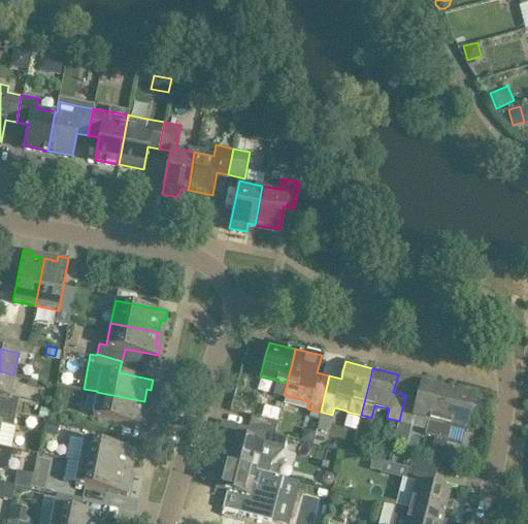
[(0,407),(14,411),(18,397),(9,396),(13,374),(0,371),(0,407)]
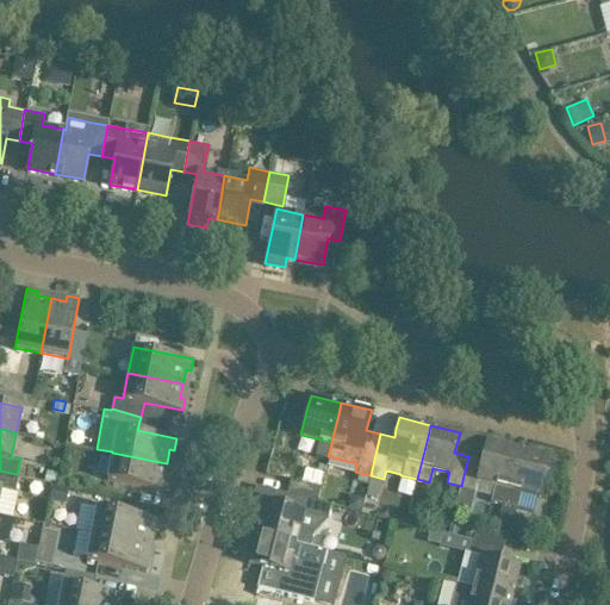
[(491,499),(503,503),(518,448),(487,440),(483,460),(468,456),(461,486),(475,490),(478,480),(495,484),(491,499)]
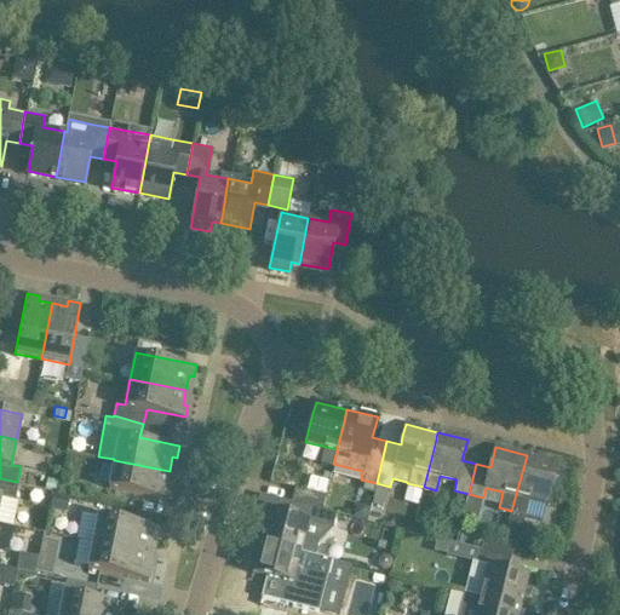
[(527,455),(511,511),(523,513),(528,498),(546,503),(556,463),(527,455)]
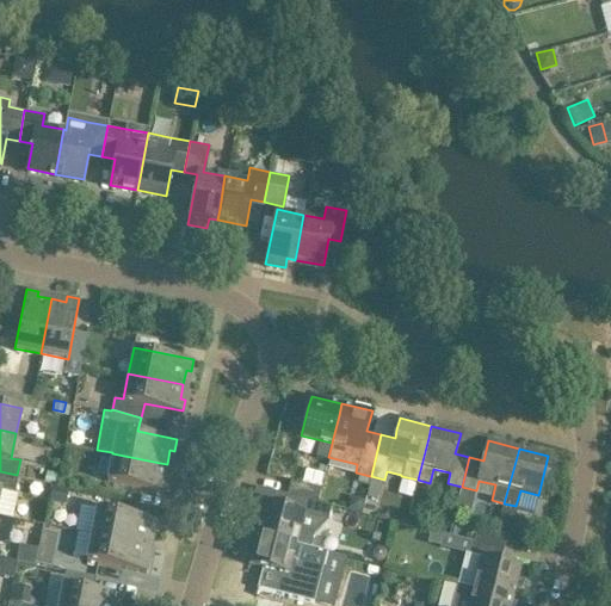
[(112,453),(106,480),(167,492),(170,480),(164,478),(167,464),(160,463),(112,453)]
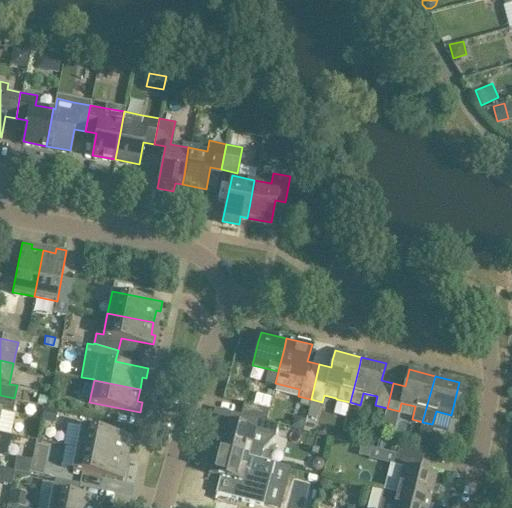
[(49,404),(50,395),(38,393),(36,402),(49,404)]
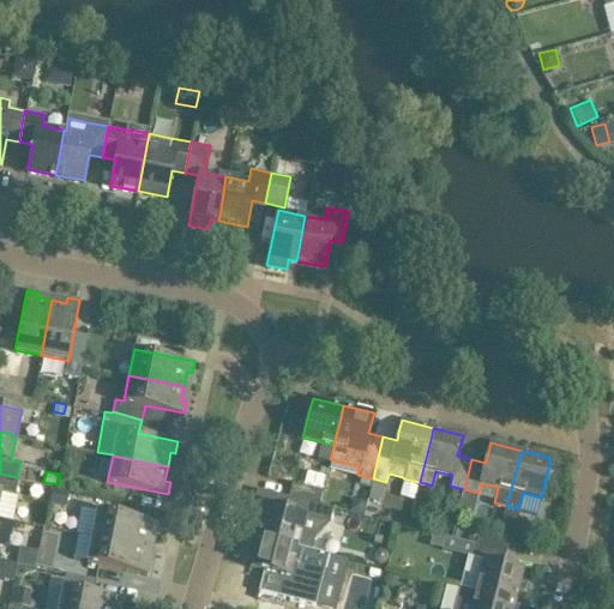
[(0,516),(12,519),(18,494),(14,493),(17,477),(0,474),(0,516)]
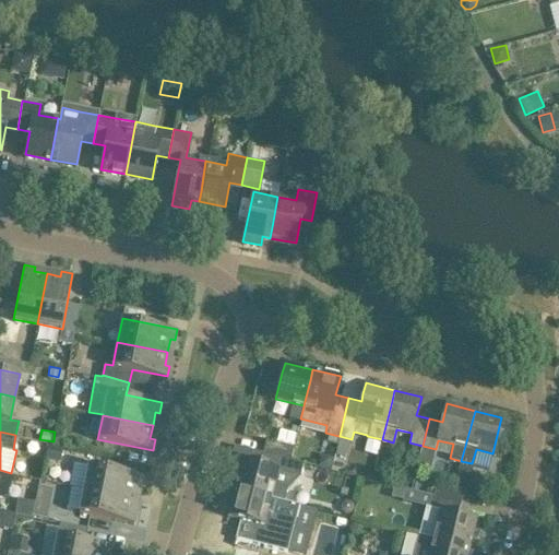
[(340,437),(336,450),(344,451),(347,439),(340,437)]
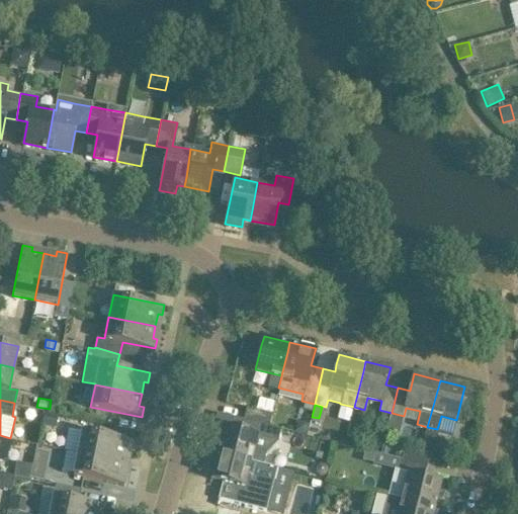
[(269,424),(272,412),(256,408),(247,406),(244,418),(269,424)]
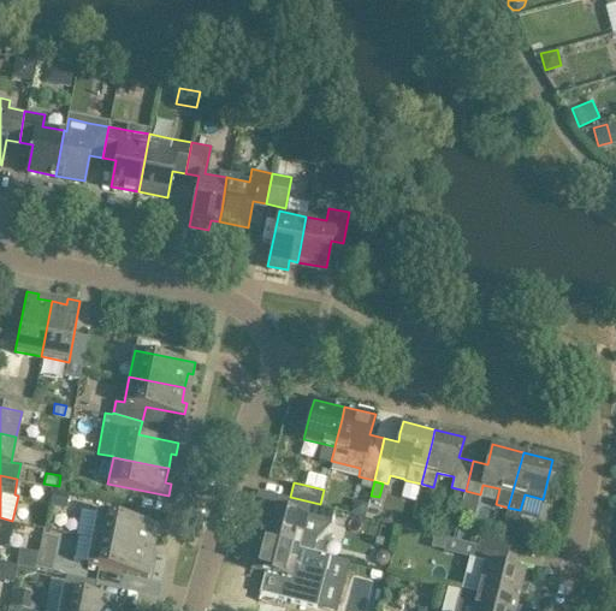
[(66,506),(69,491),(53,488),(51,504),(66,506)]
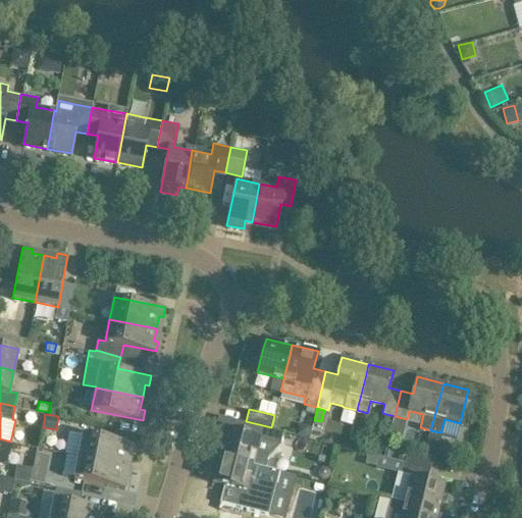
[(266,454),(279,443),(282,429),(271,427),(246,421),(243,433),(225,428),(218,455),(228,457),(263,466),(266,454)]
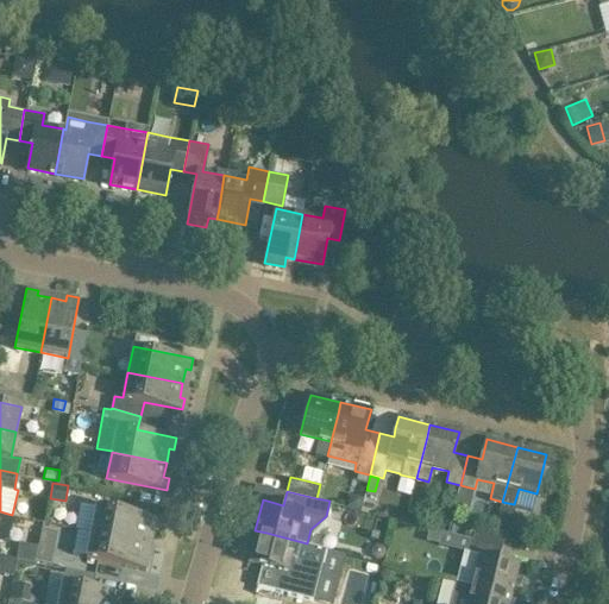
[(359,509),(363,496),(349,492),(345,505),(359,509)]
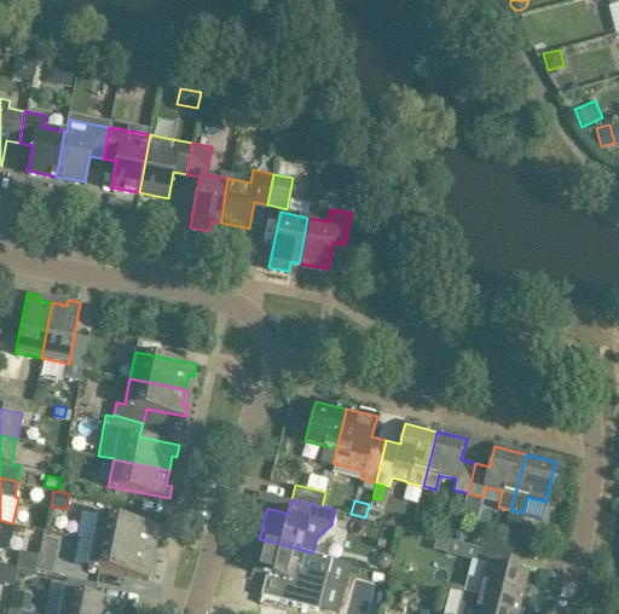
[(519,534),(524,515),(509,511),(504,531),(519,534)]
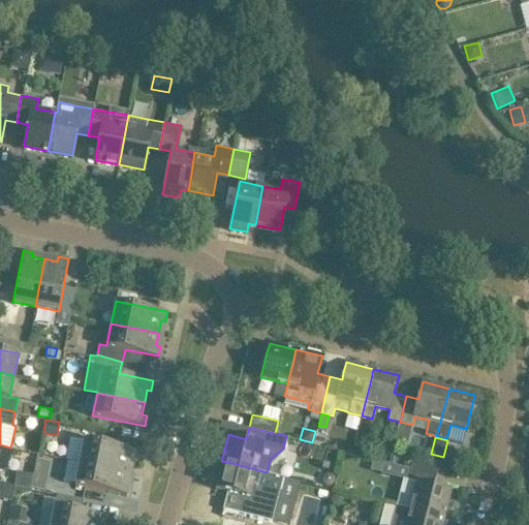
[(79,461),(117,468),(127,470),(129,458),(133,459),(135,449),(83,438),(79,461)]
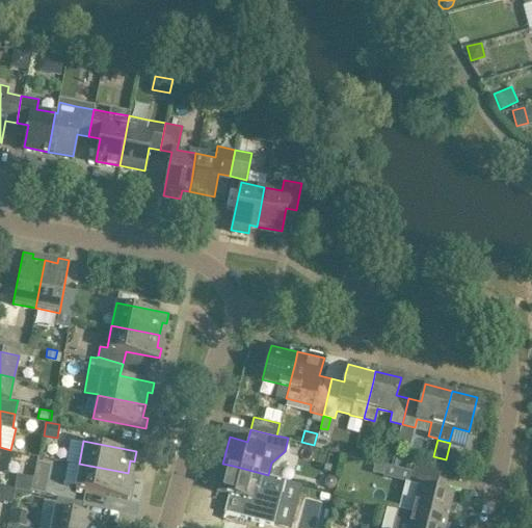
[(0,471),(7,473),(11,450),(10,450),(0,447),(0,471)]
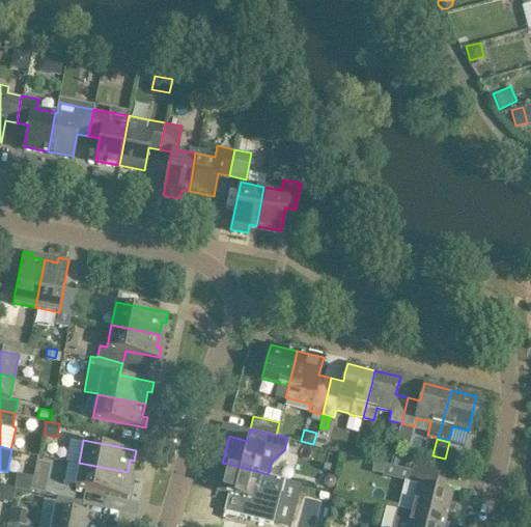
[(415,456),(412,469),(439,475),(442,464),(415,456)]
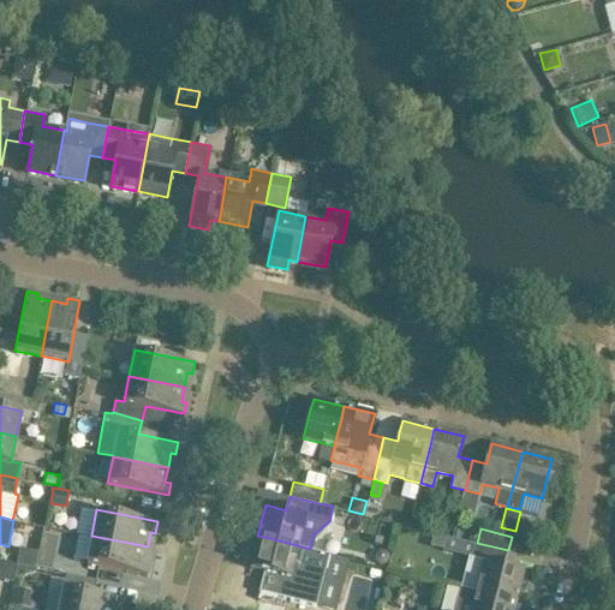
[(148,546),(136,544),(91,536),(82,533),(76,560),(148,574),(149,562),(144,561),(148,546)]
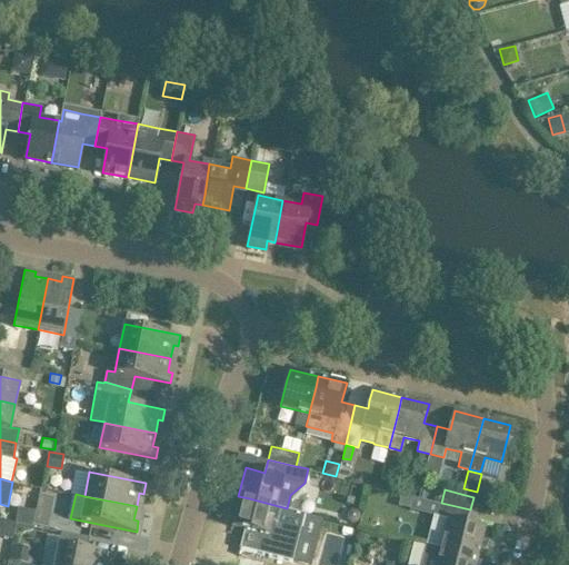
[(409,507),(412,496),(401,494),(398,504),(409,507)]
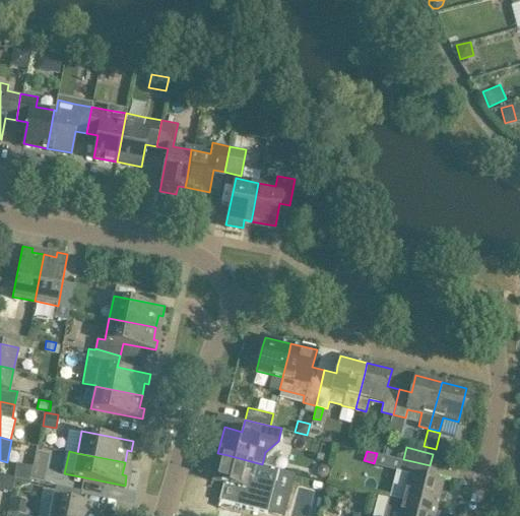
[(262,464),(228,455),(217,453),(211,478),(249,488),(244,508),(275,515),(285,515),(287,510),(310,515),(316,515),(321,500),(305,496),(304,502),(256,490),(262,464)]
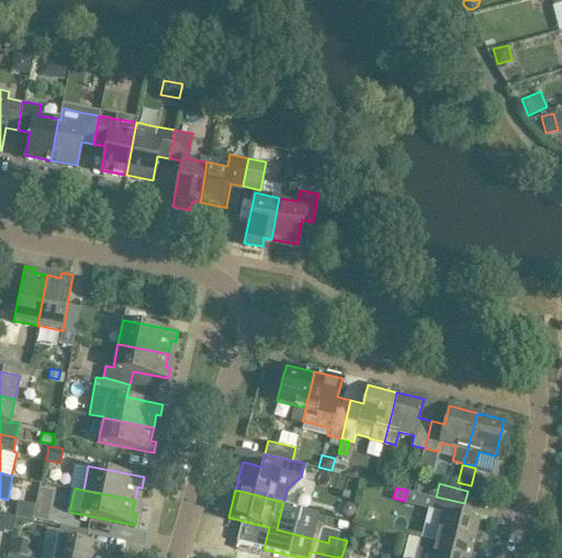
[(479,521),(461,516),(464,503),(436,497),(434,509),(428,506),(420,536),(472,548),(479,521)]
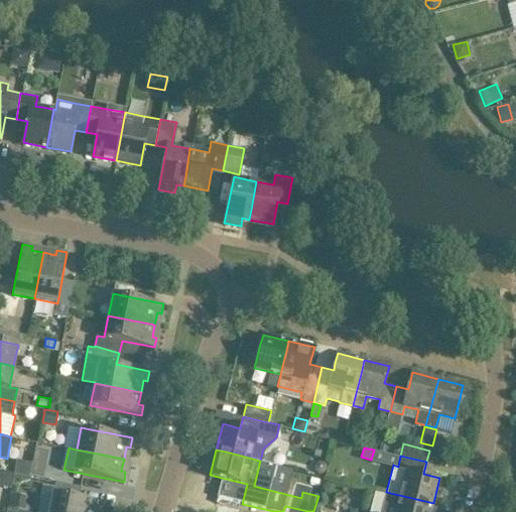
[(44,474),(47,461),(32,459),(32,461),(30,471),(44,474)]
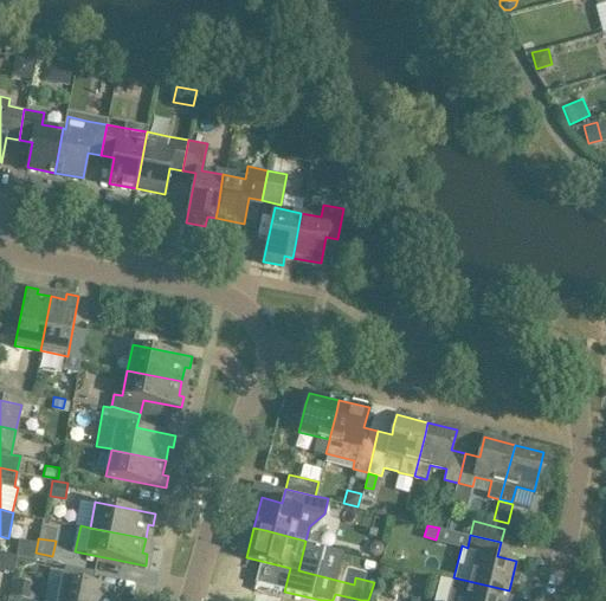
[(373,540),(369,544),(369,550),(374,555),(379,554),(384,549),(382,543),(379,540),(373,540)]
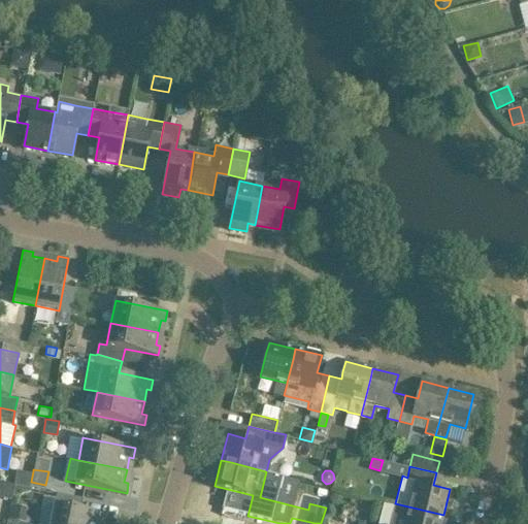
[(0,495),(11,498),(15,483),(0,479),(0,495)]
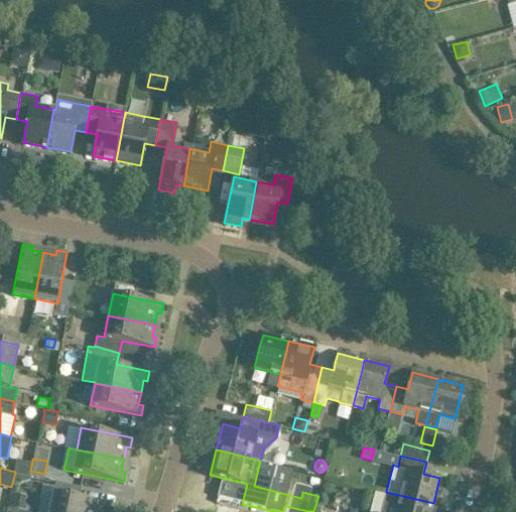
[(430,511),(433,503),(386,492),(381,511),(430,511)]
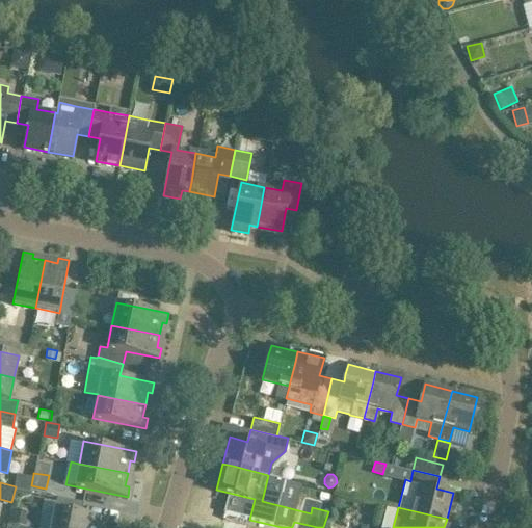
[(14,508),(10,523),(19,525),(22,510),(14,508)]
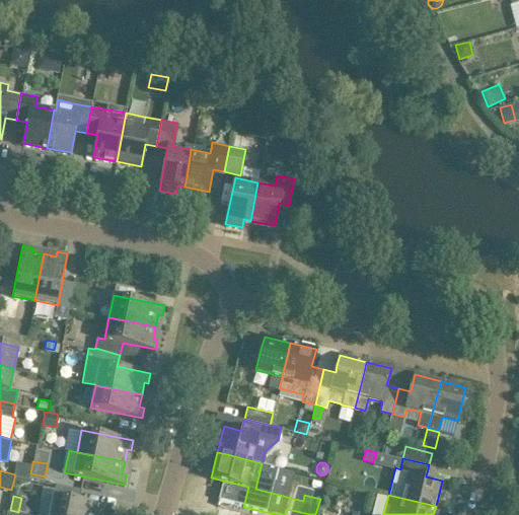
[(54,496),(49,514),(97,514),(100,514),(101,514),(104,505),(54,496)]
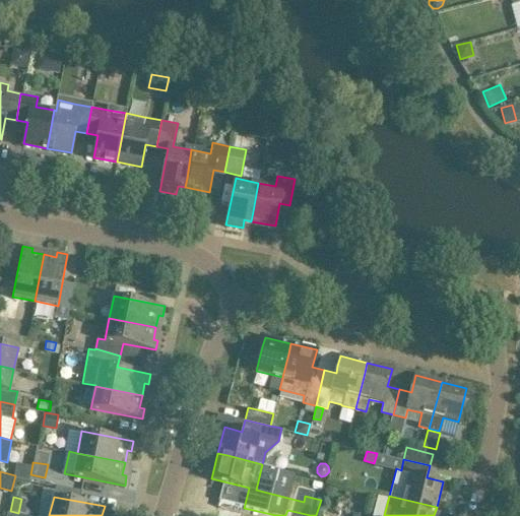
[(212,504),(208,515),(242,515),(243,512),(212,504)]
